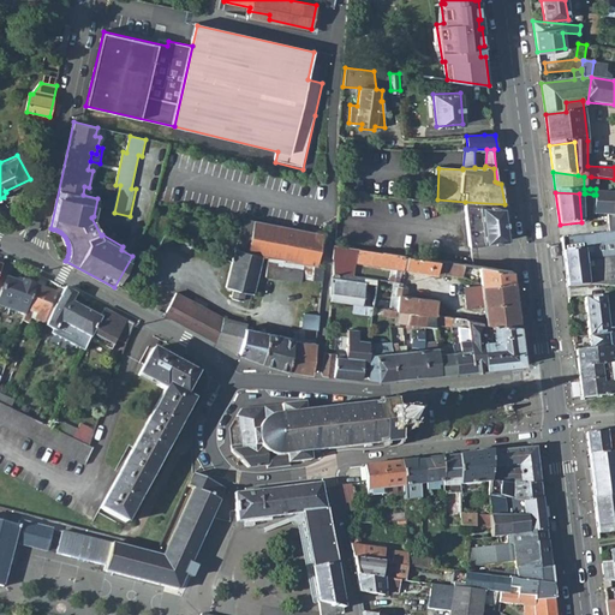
[(614,213),(614,195),(596,195),(593,195),(592,214),(614,213)]
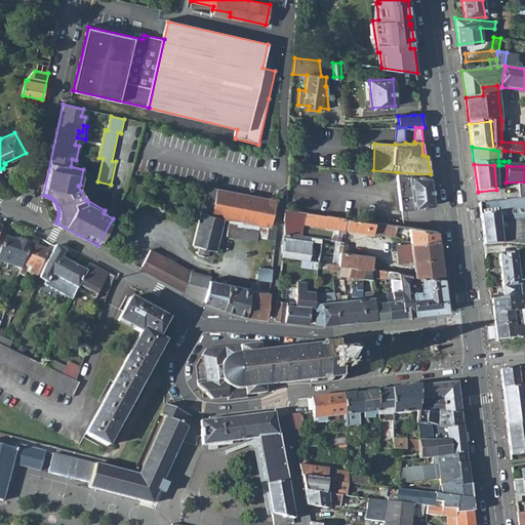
[(401,208),(434,205),(431,174),(397,172),(401,208)]
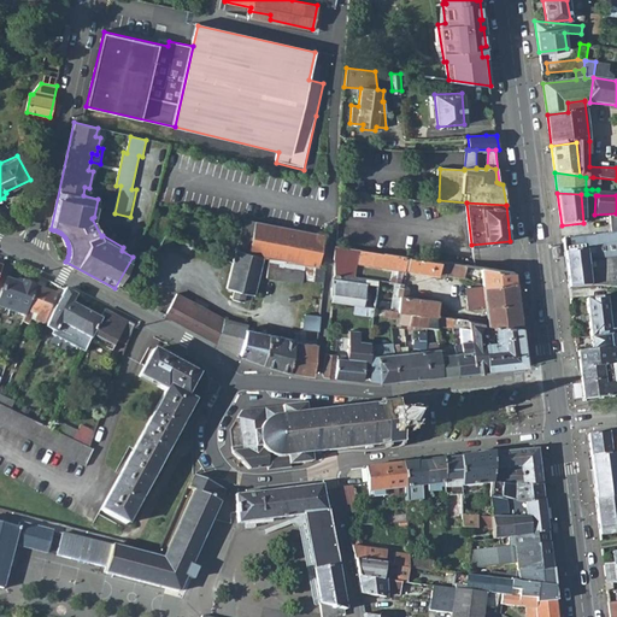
[(244,217),(228,288),(235,291),(234,299),(244,301),(246,293),(254,295),(258,276),(303,283),(304,280),(324,281),(324,266),(318,265),(288,259),(288,257),(248,252),(254,219),(244,217)]
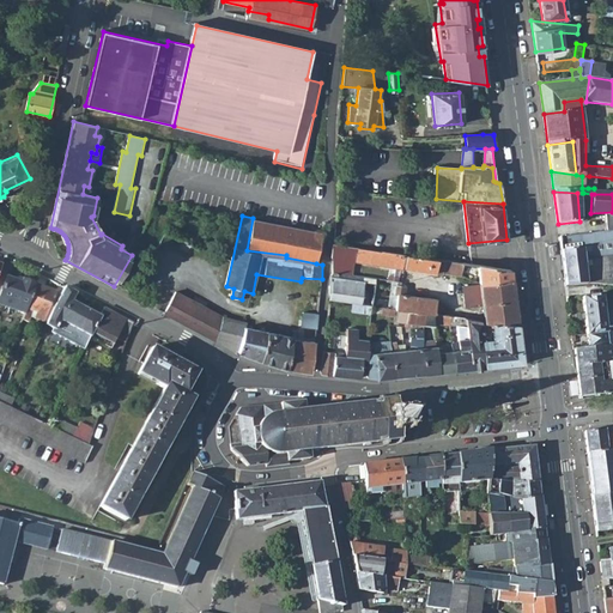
[(316,263),(321,232),(253,218),(247,250),(286,255),(286,258),(316,263)]
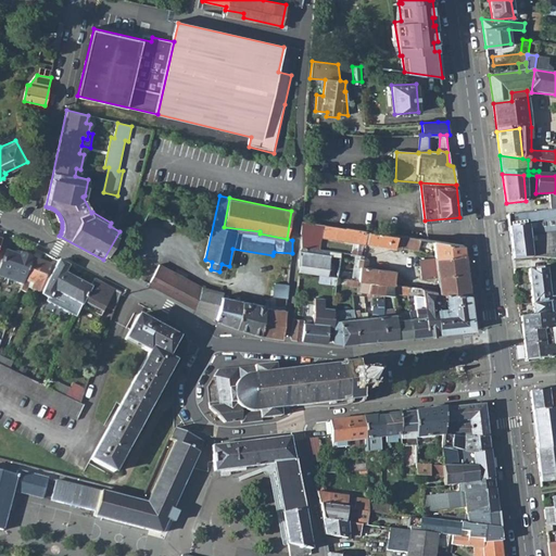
[(507,215),(514,260),(534,256),(553,258),(555,240),(555,210),(528,213),(509,215),(507,215)]
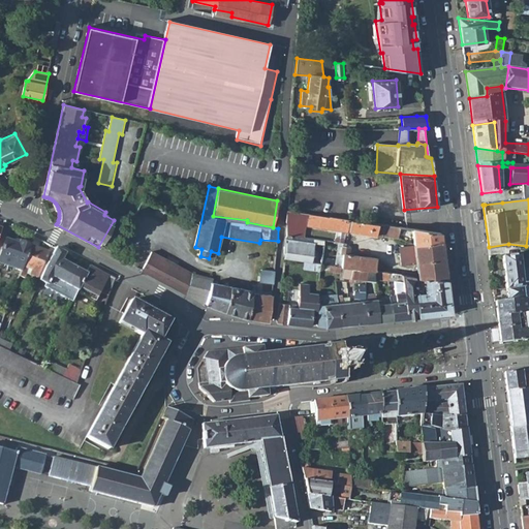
[(285,225),(284,234),(292,235),(296,211),(286,210),(285,225)]
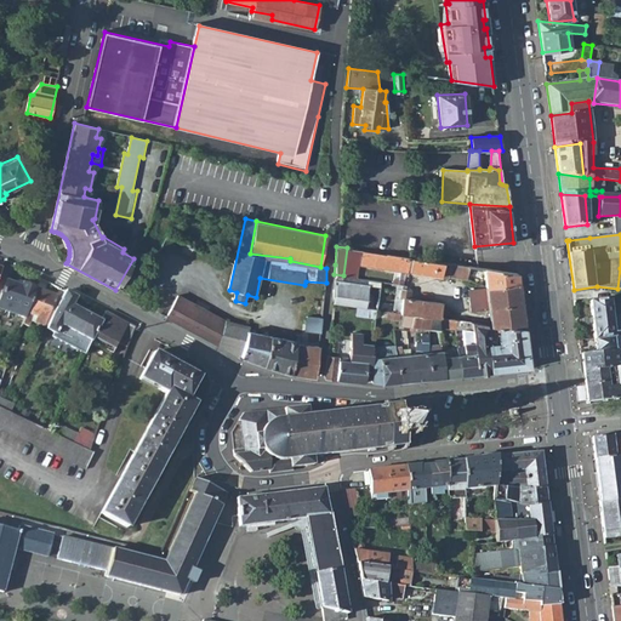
[(347,248),(343,275),(359,278),(360,265),(364,250),(347,248)]
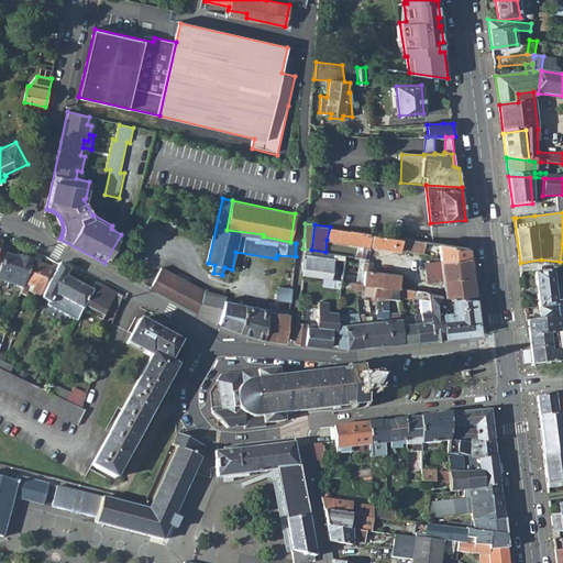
[(370,258),(371,245),(373,233),(330,227),(327,240),(359,245),(356,256),(370,258)]
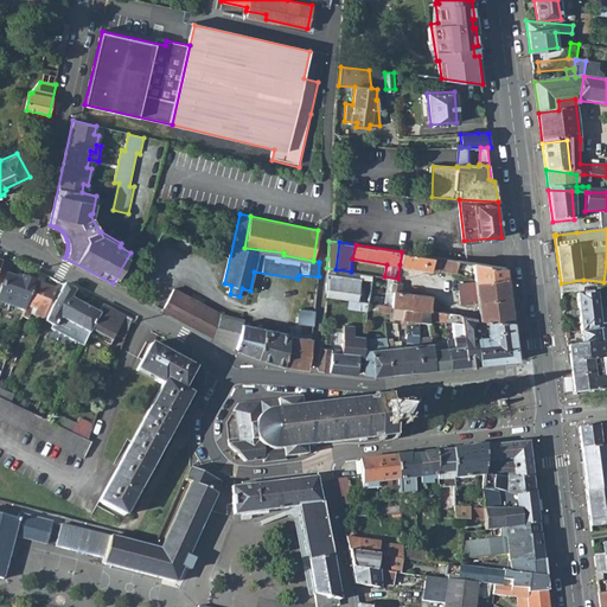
[(400,264),(435,269),(435,257),(402,251),(400,264)]
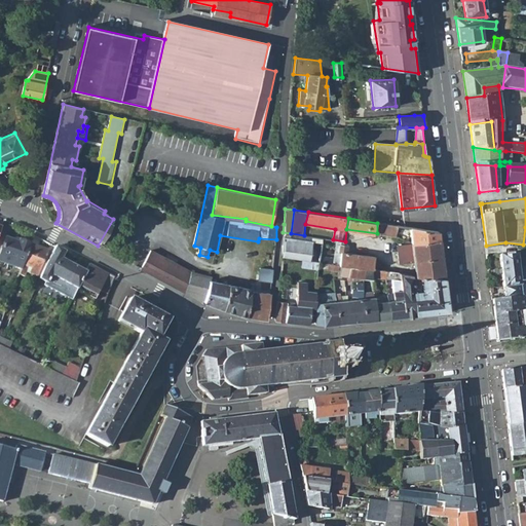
[(379,234),(396,235),(398,226),(377,223),(377,233),(379,234)]
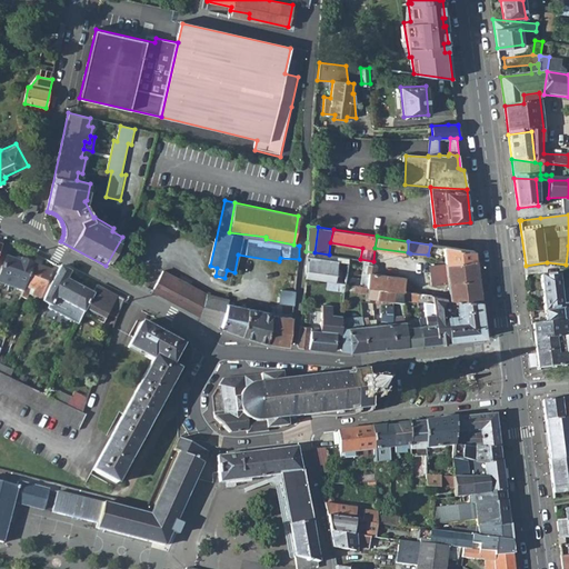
[(446,262),(476,261),(475,251),(443,246),(446,262)]
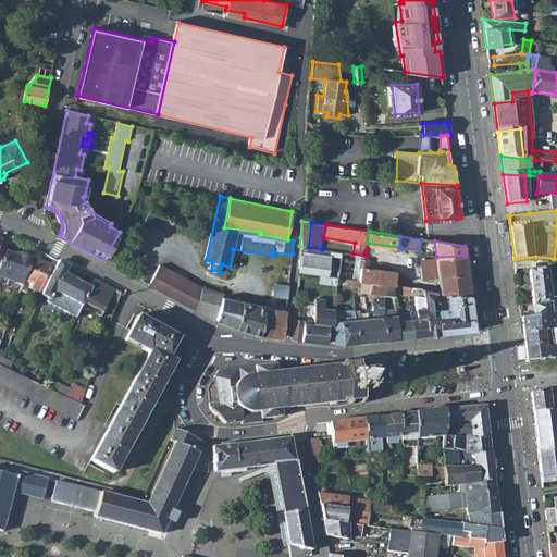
[(298,270),(298,271),(336,277),(337,277),(338,273),(341,256),(338,256),(339,252),(322,249),(308,247),(299,246),(299,252),(298,270)]
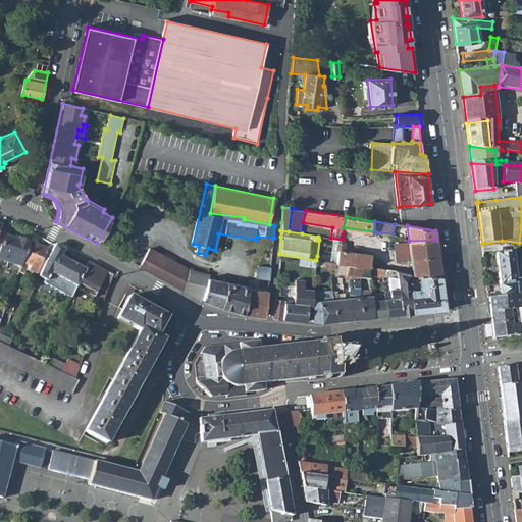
[(0,254),(16,260),(14,265),(20,267),(30,242),(18,239),(18,241),(5,237),(0,251),(0,254)]
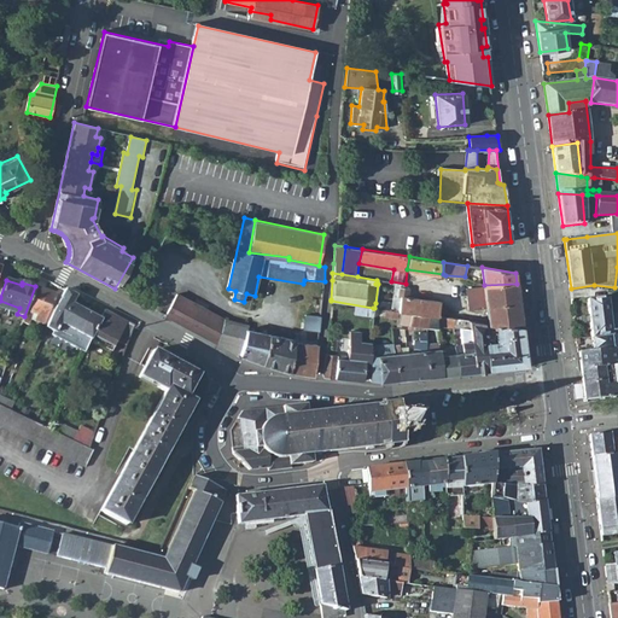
[(488,314),(522,319),(520,312),(517,284),(484,285),(466,287),(468,309),(484,308),(483,297),(485,297),(488,314)]
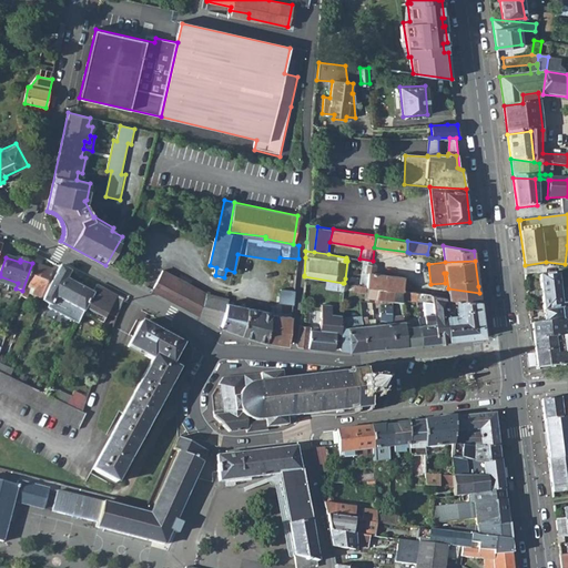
[(32,263),(22,291),(20,296),(26,298),(29,288),(34,291),(33,294),(43,296),(52,270),(32,263)]
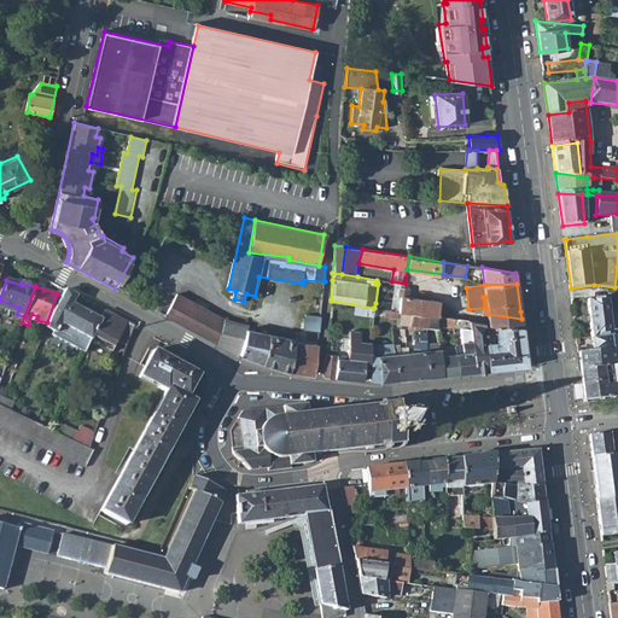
[(398,310),(408,312),(429,314),(437,315),(439,301),(408,297),(408,289),(404,289),(398,287),(397,297),(400,297),(398,310)]
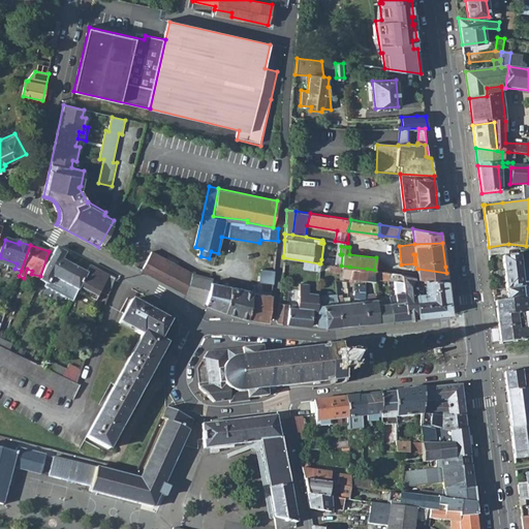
[(44,286),(72,302),(76,290),(79,286),(85,273),(61,259),(65,253),(55,247),(44,267),(40,276),(39,280),(45,283),(44,286)]
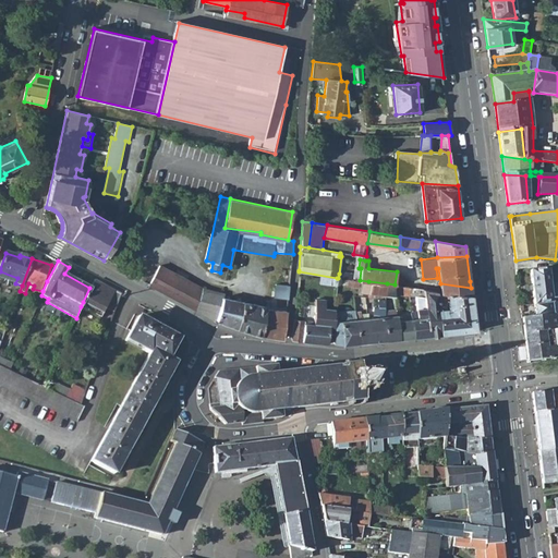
[(166,293),(177,274),(159,265),(149,284),(166,293)]
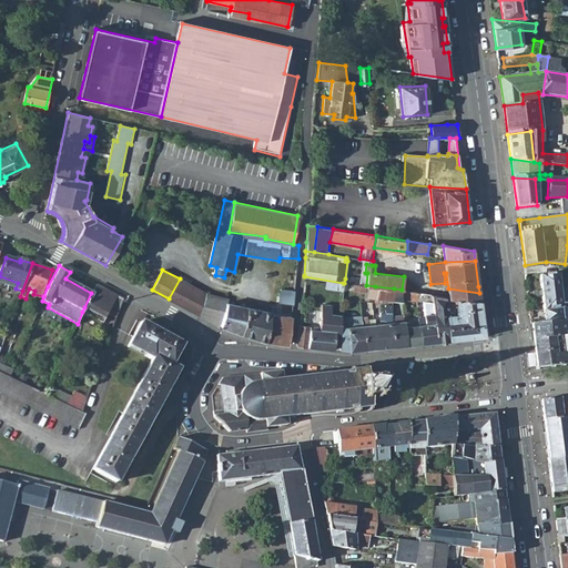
[(556,273),(539,274),(543,310),(544,310),(559,307),(559,304),(567,303),(567,291),(559,293),(556,273)]
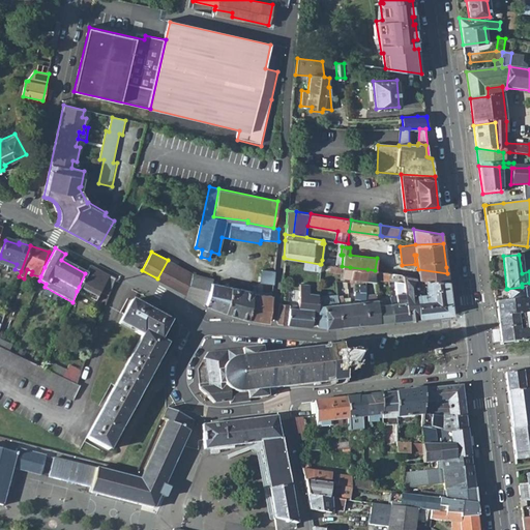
[(17,264),(0,258),(0,264),(15,269),(17,264)]
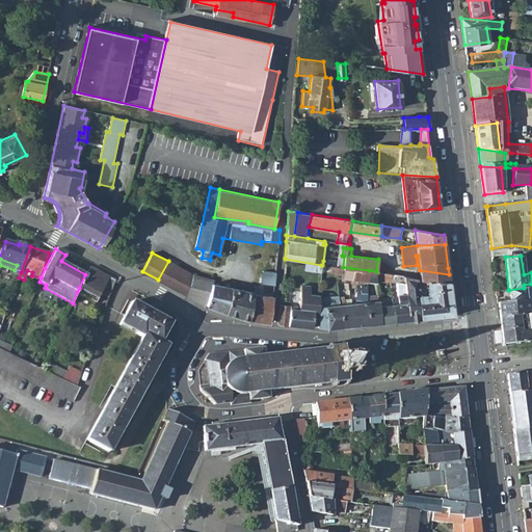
[(214,280),(194,274),(168,261),(158,280),(180,291),(206,306),(222,312),(240,317),(250,319),(270,323),(272,296),(253,294),(254,292),(214,284),(214,280)]
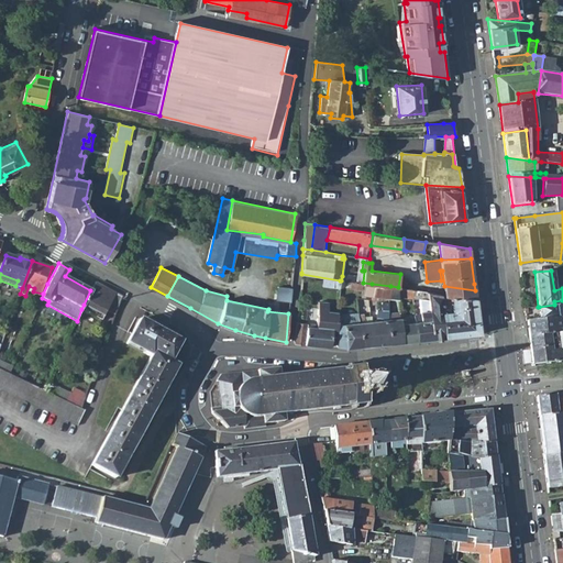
[(362,294),(371,295),(372,284),(363,283),(352,282),(351,282),(350,286),(355,287),(355,288),(362,289),(362,294)]
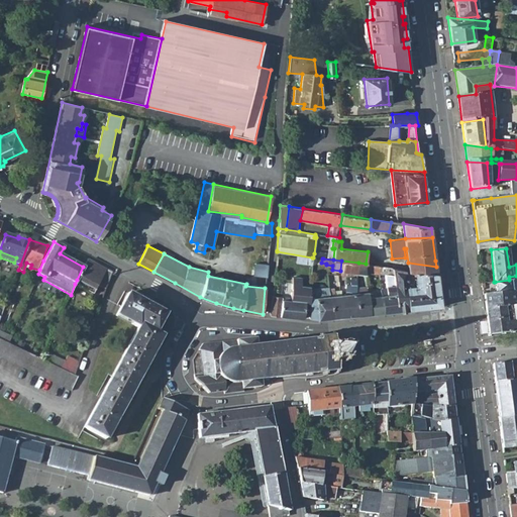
[(77,280),(87,285),(95,290),(97,286),(105,290),(111,273),(87,260),(83,267),(77,280)]
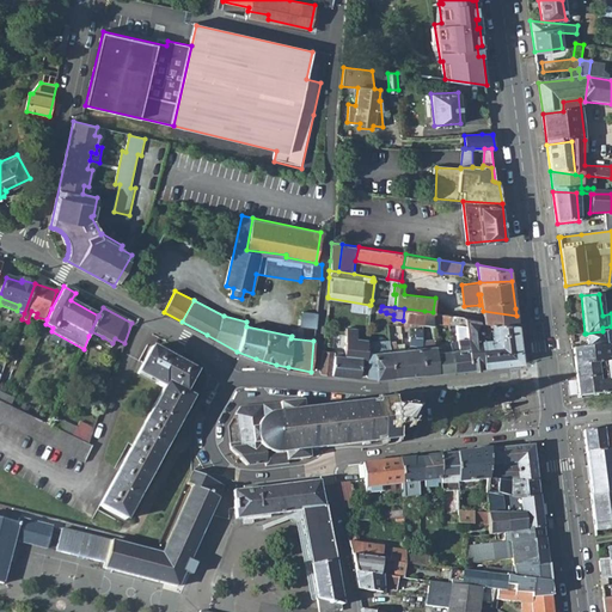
[(408,325),(408,322),(423,323),(424,311),(404,308),(403,320),(403,324),(408,325)]
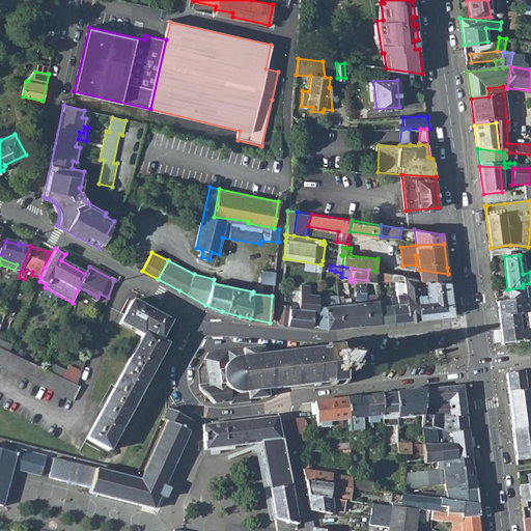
[(274,284),(275,272),(261,270),(259,282),(274,284)]
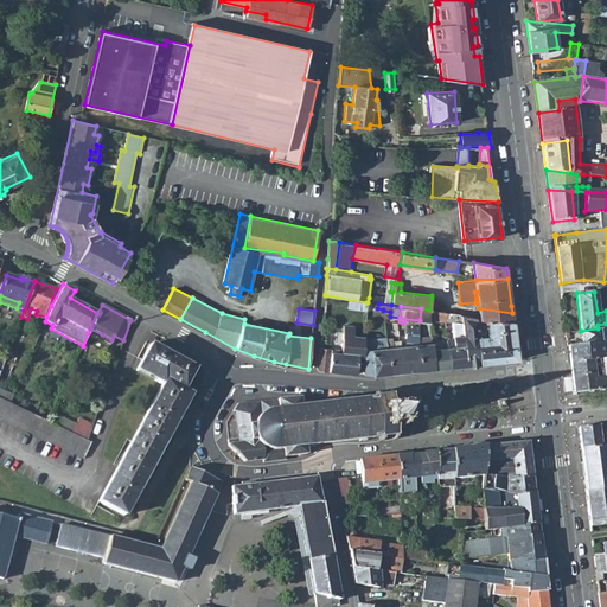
[(420,320),(430,323),(429,310),(421,308),(420,320)]
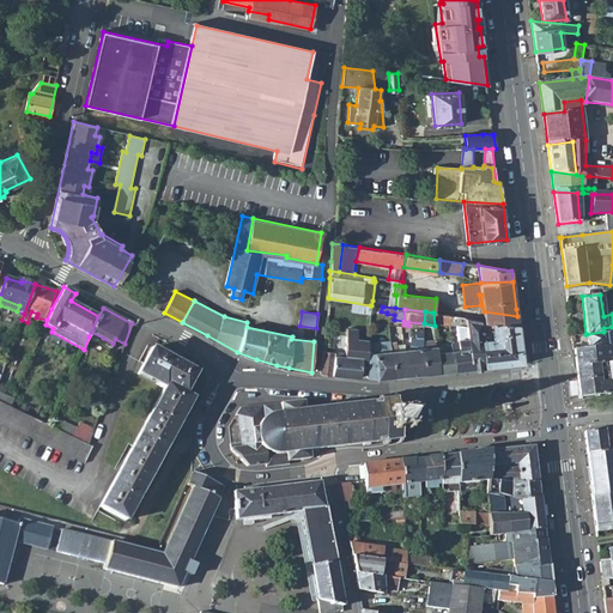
[(485,320),(493,322),(519,326),(517,316),(484,311),(485,320)]
